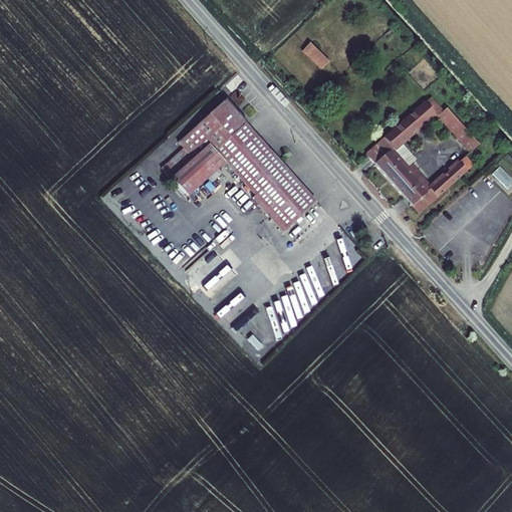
[(322,69),(330,60),(311,42),(303,50),(322,69)]
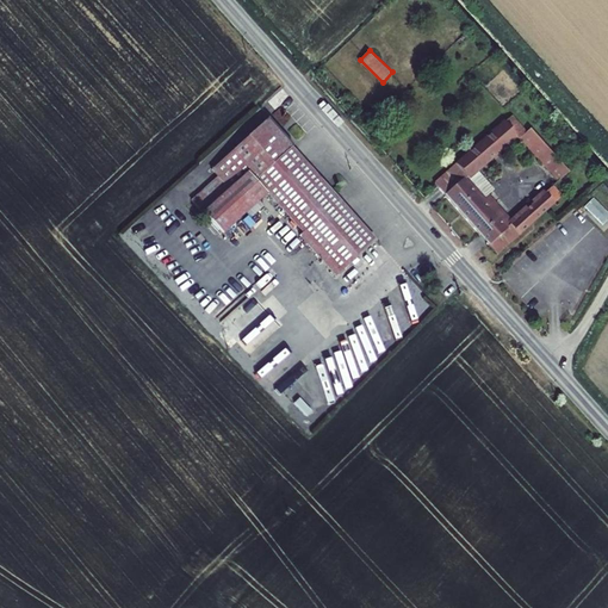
[(436,182),(439,185),(498,252),(564,196),(554,184),(509,224),(467,175),(515,135),(520,140),(523,137),(560,178),(570,171),(532,128),(527,131),(513,116),(436,182)]
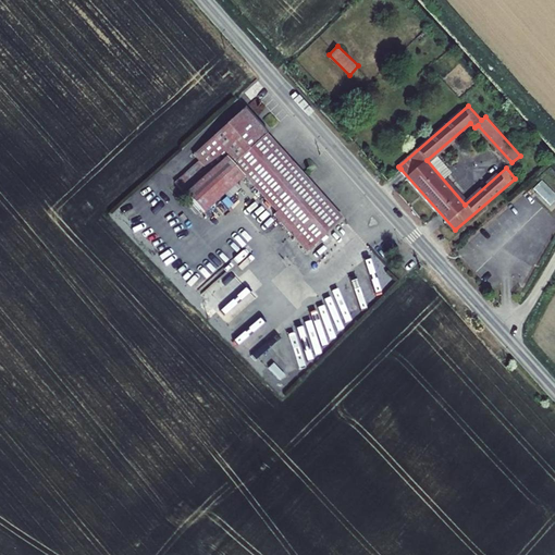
[(268,134),(270,132),(247,107),(195,152),(201,160),(177,181),(205,211),(246,174),(278,210),(274,213),(308,250),(343,219),(268,134)]
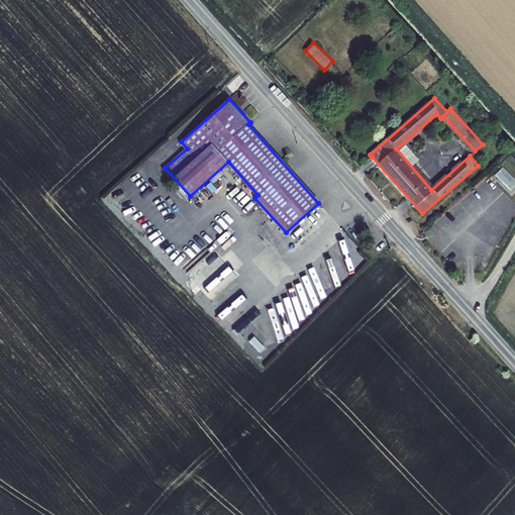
[(496,175),(512,190),(514,187),(514,178),(503,167),(496,175)]
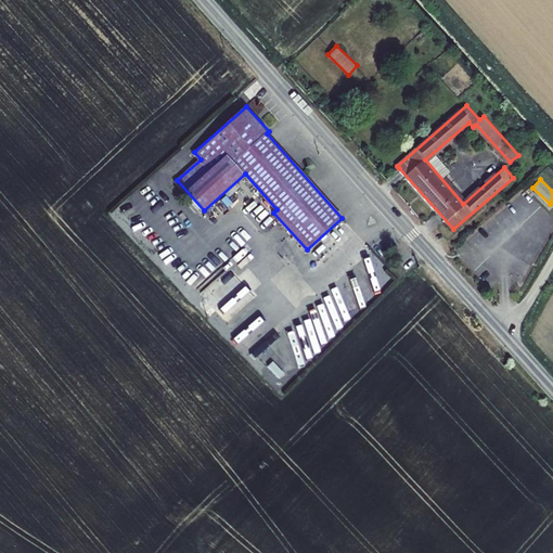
[(359,277),(351,279),(359,308),(368,306),(364,297),(380,293),(371,259),(356,264),(359,277)]
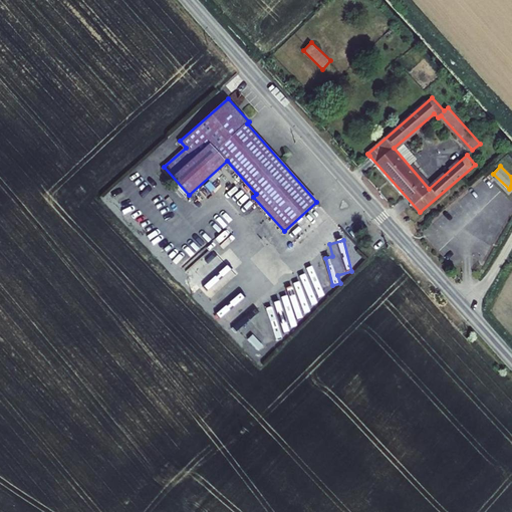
[(222,266),(213,254),(207,259),(216,271),(222,266)]
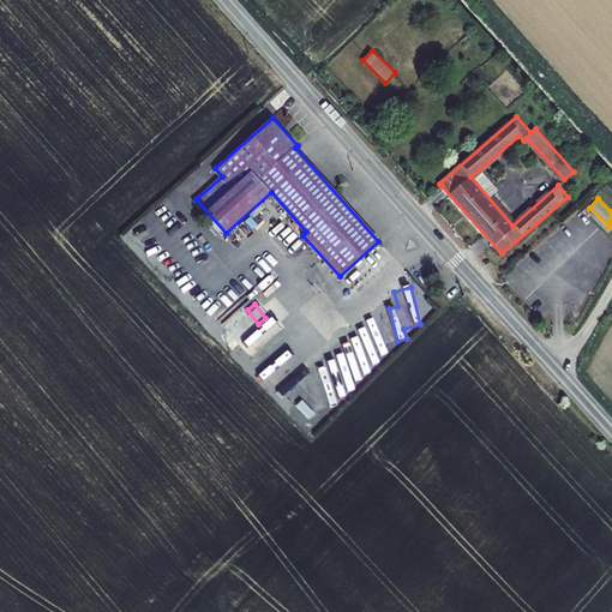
[(234,347),(240,340),(226,329),(220,337),(234,347)]
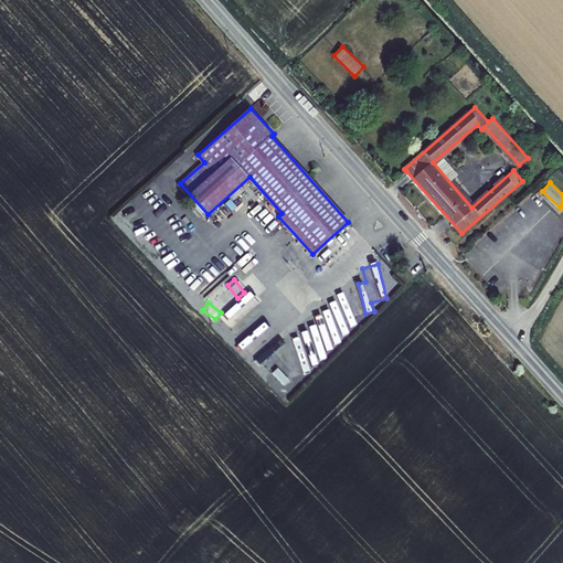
[(341,310),(328,314),(336,343),(341,341),(340,336),(348,333),(341,310)]
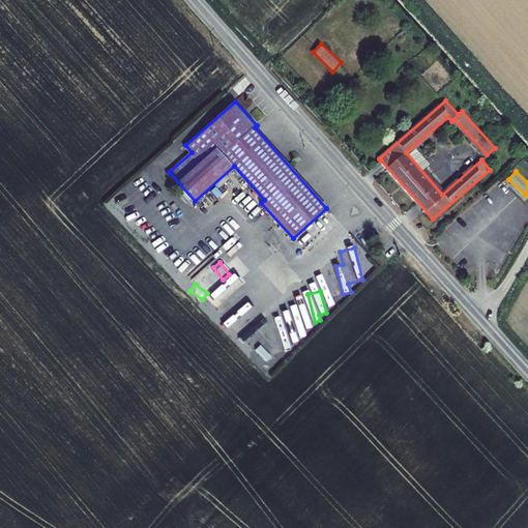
[(241,326),(235,334),(242,341),(250,332),(241,326)]
